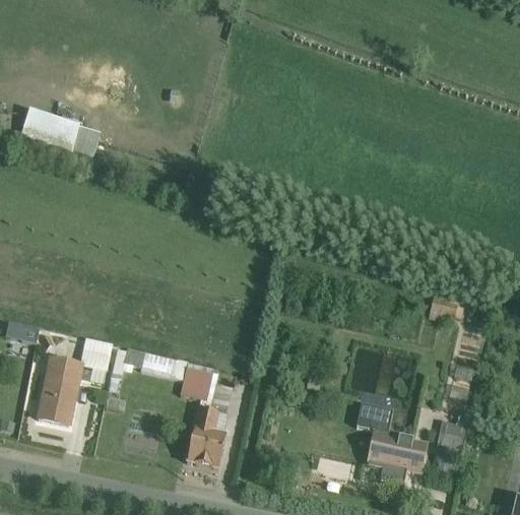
[(28,110),(17,144),(89,167),(100,133),(28,110)]
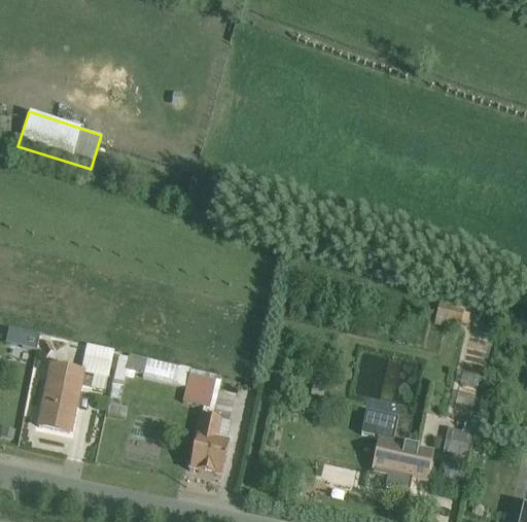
[(440,297),(434,319),(445,322),(446,317),(460,320),(463,307),(449,304),(450,299),(440,297)]
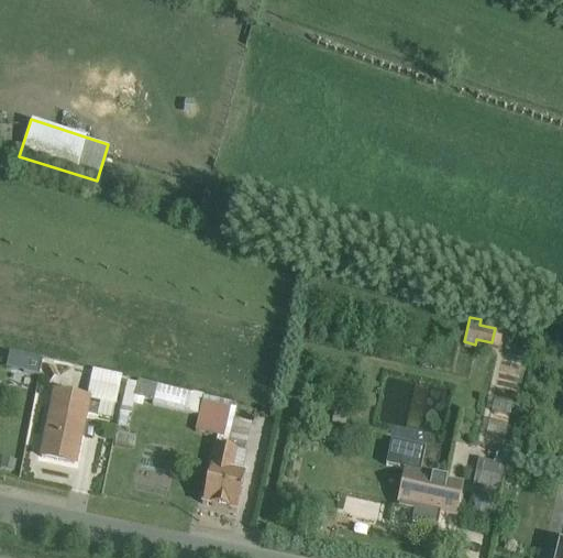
[(14,349),(12,359),(39,364),(41,354),(14,349)]
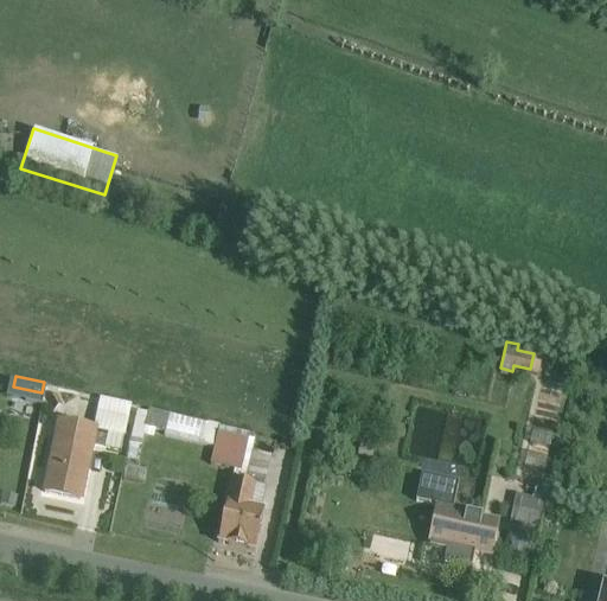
[(107,429),(122,433),(123,433),(131,401),(100,394),(94,423),(59,416),(45,488),(81,496),(95,427),(107,429)]
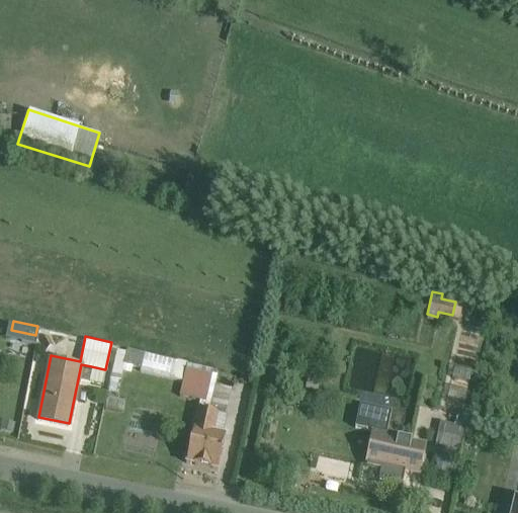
[(116,346),(107,389),(117,391),(122,367),(131,369),(133,363),(141,365),(140,368),(182,378),(179,393),(199,398),(186,459),(218,466),(226,431),(223,431),(227,413),(225,412),(231,386),(214,382),(217,372),(214,371),(217,366),(126,346),(125,348),(116,346)]
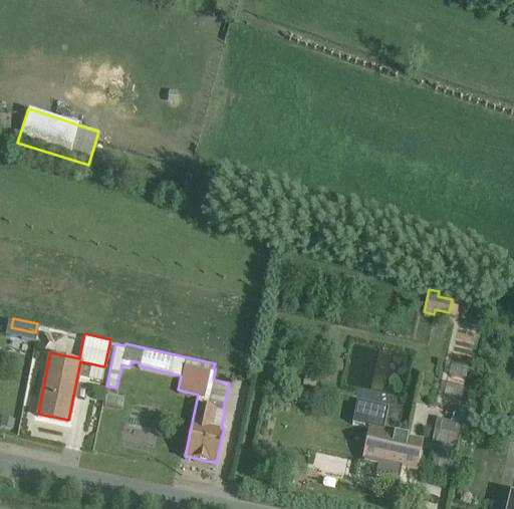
[(451,358),(448,369),(466,373),(468,362),(451,358)]
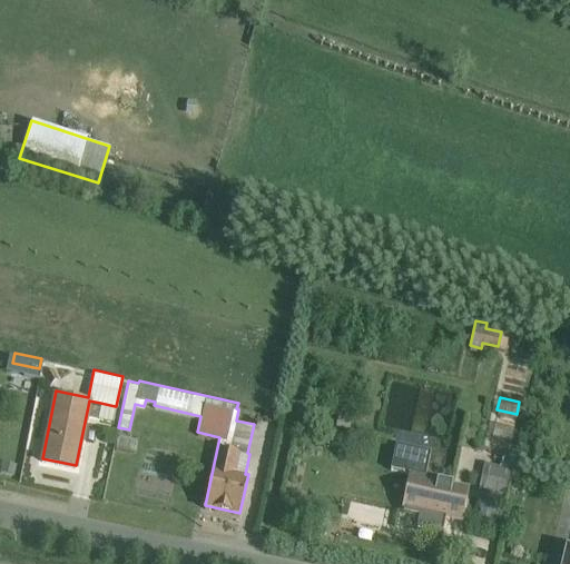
[(115,406),(100,403),(98,417),(111,419),(115,406)]
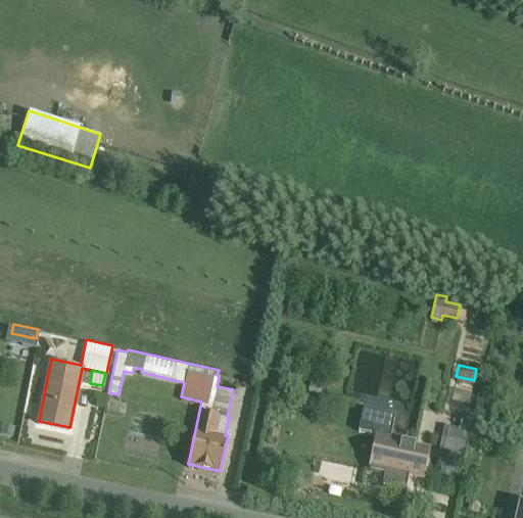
[(455,392),(472,394),(474,383),(457,381),(455,392)]
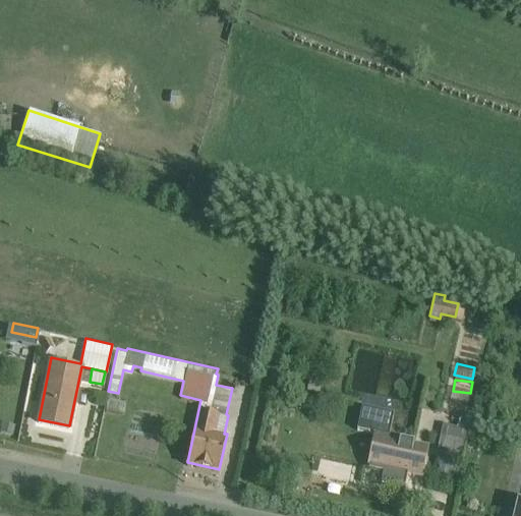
[(108,392),(105,407),(123,411),(126,396),(108,392)]
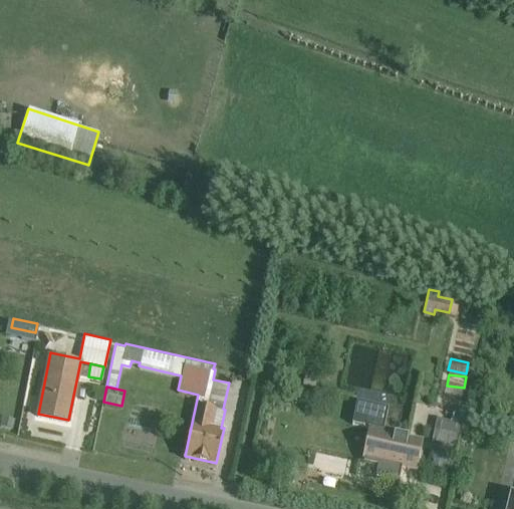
[(356,400),(352,422),(368,425),(361,457),(363,458),(363,460),(377,462),(375,472),(400,478),(402,466),(416,469),(423,437),(409,434),(409,432),(382,426),(387,406),(356,400)]
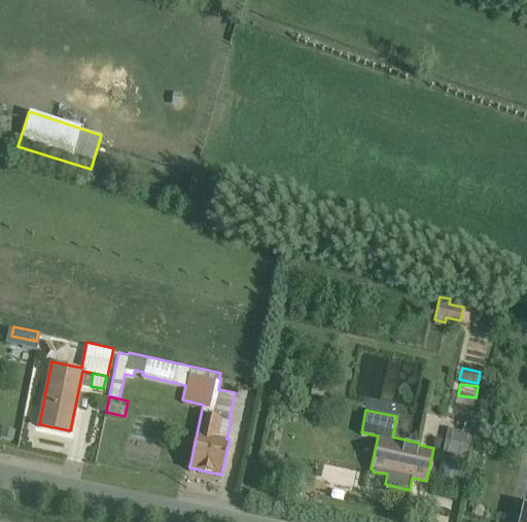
[(448,426),(442,450),(447,451),(442,475),(462,480),(472,432),(448,426)]
